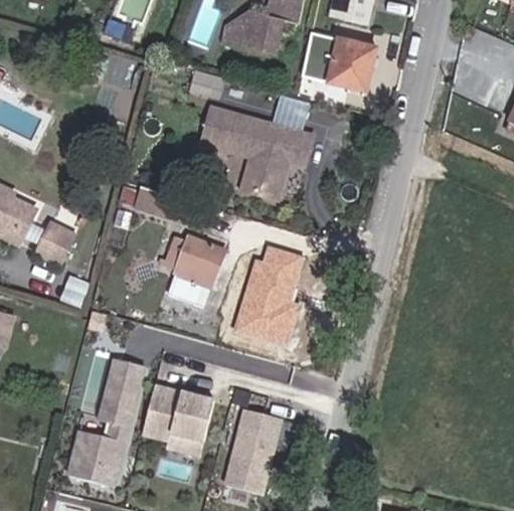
[(275,51),(282,18),(298,21),(302,0),(270,0),(268,13),(250,10),(247,26),(227,22),(223,40),(275,51)]
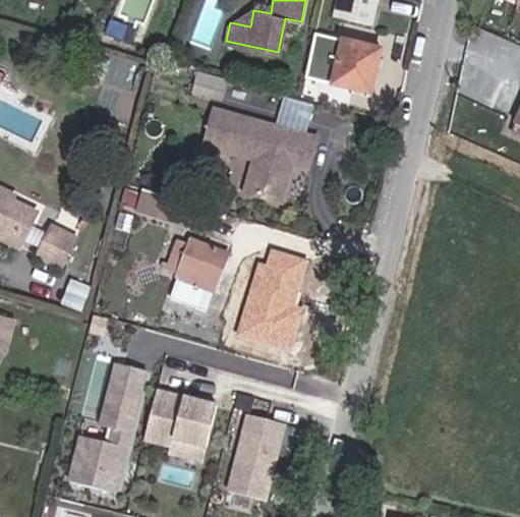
[(339,14),(342,0),(336,0),(333,13),(339,14)]
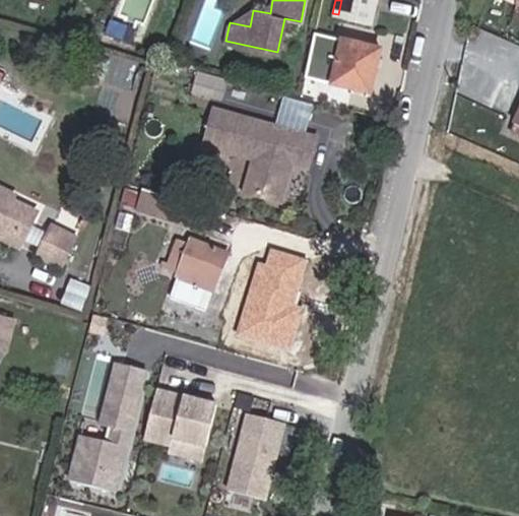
[(370,21),(374,0),(341,0),(338,14),(370,21)]
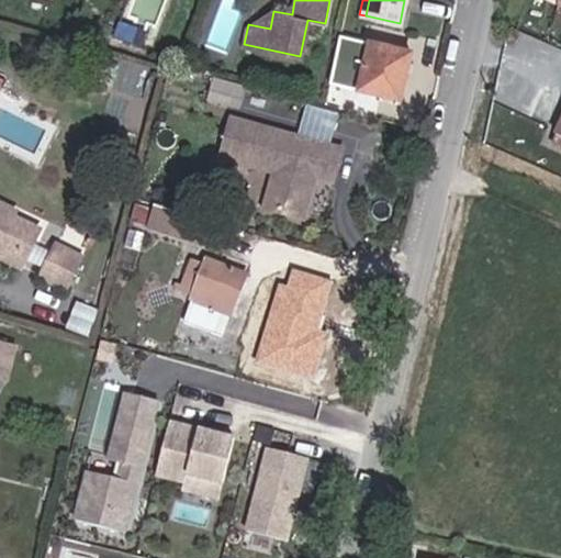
[(270,29),(273,11),(248,24),(270,29)]
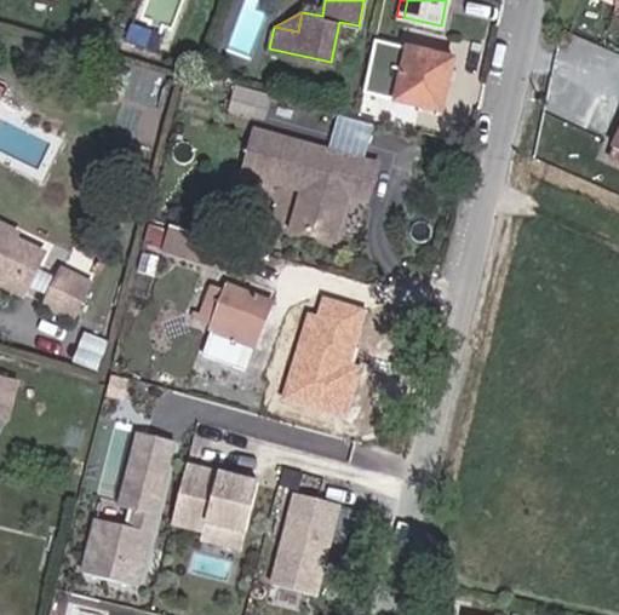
[(439,107),(452,56),(408,45),(396,96),(439,107)]
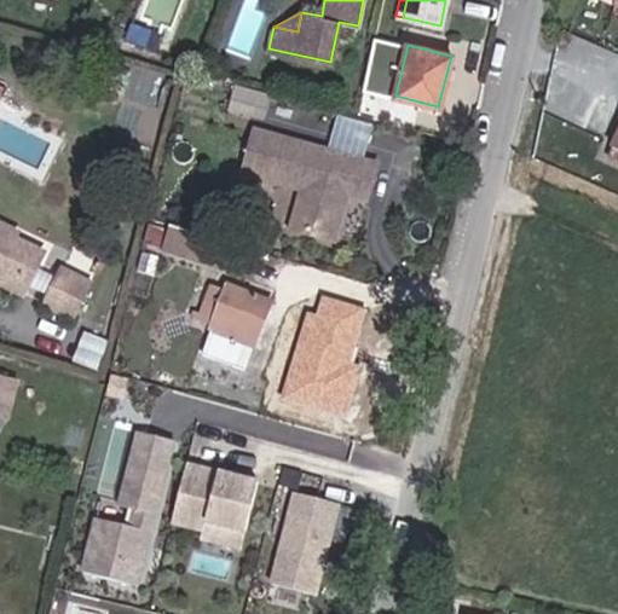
[(237,84),(235,102),(264,105),(265,87),(237,84)]
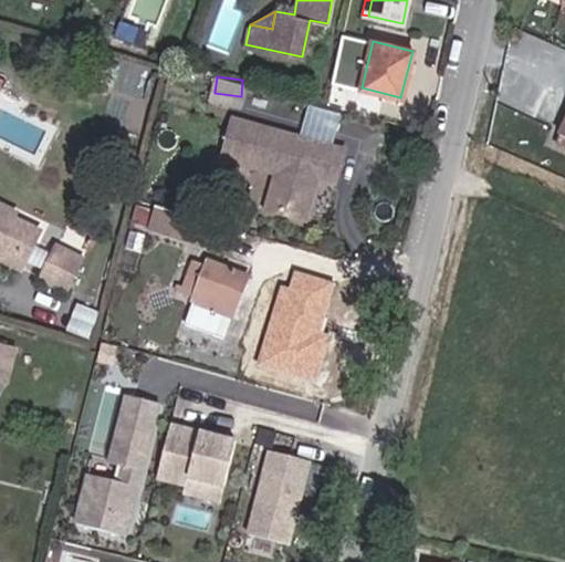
[(344,147),(232,116),(222,155),(276,170),(267,206),(305,217),(314,186),(310,178),(311,172),(317,174),(335,179),(344,147)]
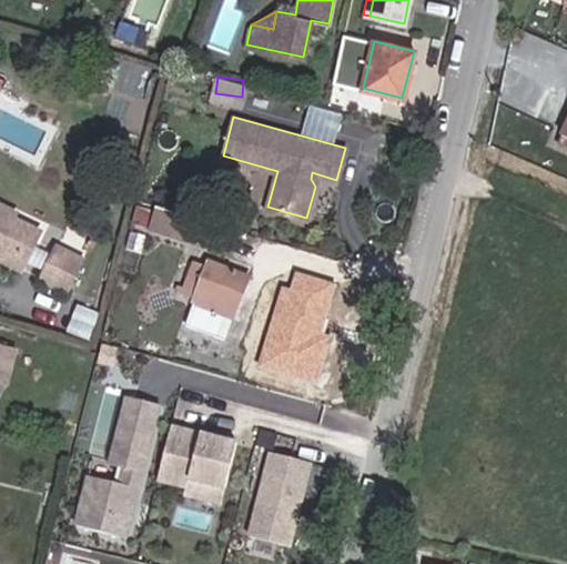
[(566,117),(557,141),(566,144),(566,117)]
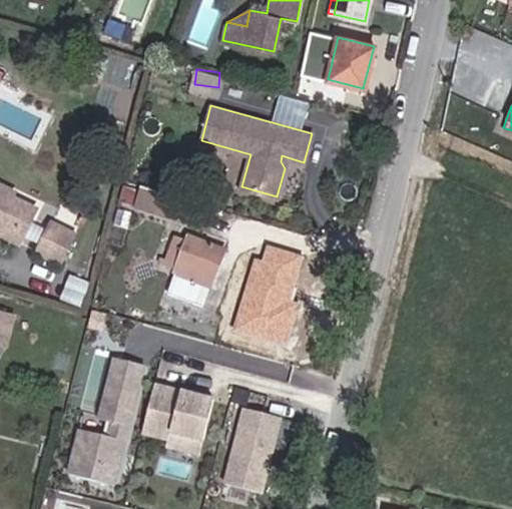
[(29,218),(35,206),(11,195),(13,190),(0,183),(0,230),(19,239),(22,233),(29,218)]
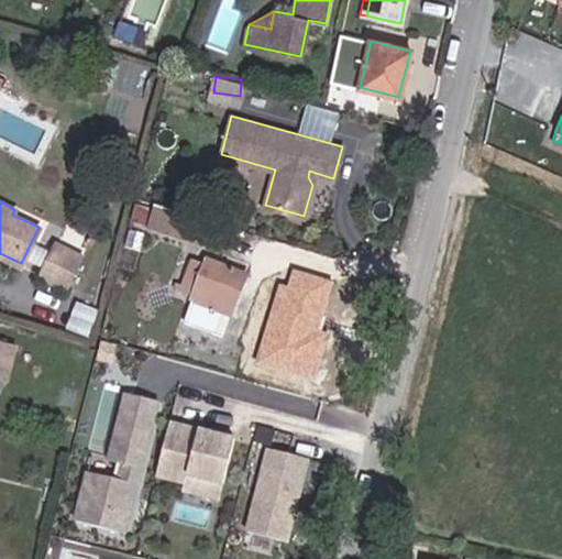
[(197,217),(155,204),(149,225),(191,238),(197,217)]
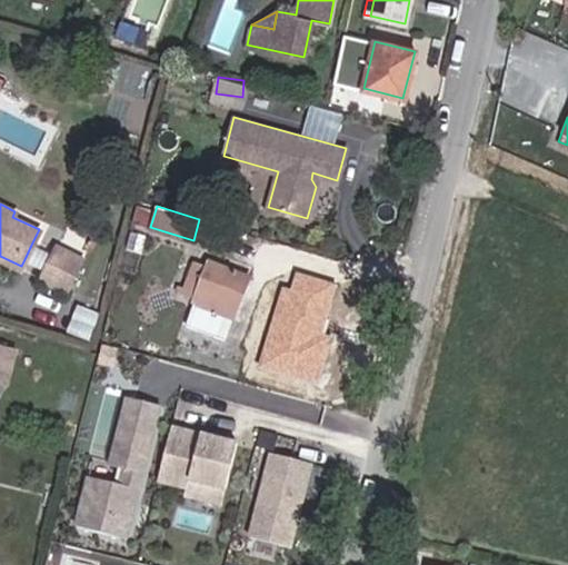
[(199,219),(193,240),(209,245),(216,224),(199,219)]
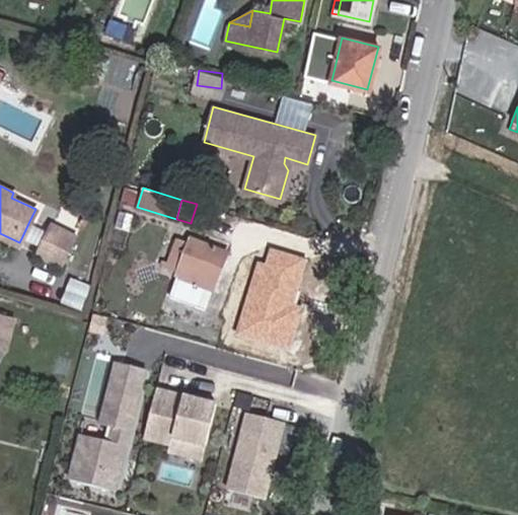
[(41,244),(48,230),(29,221),(22,236),(41,244)]
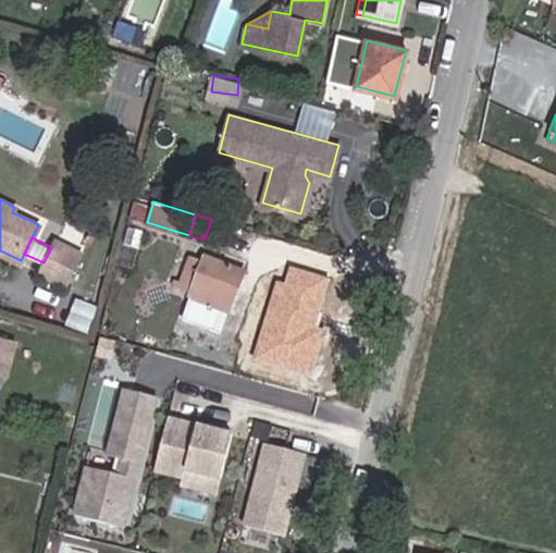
[(64,281),(78,253),(54,241),(51,247),(44,262),(40,269),(64,281)]
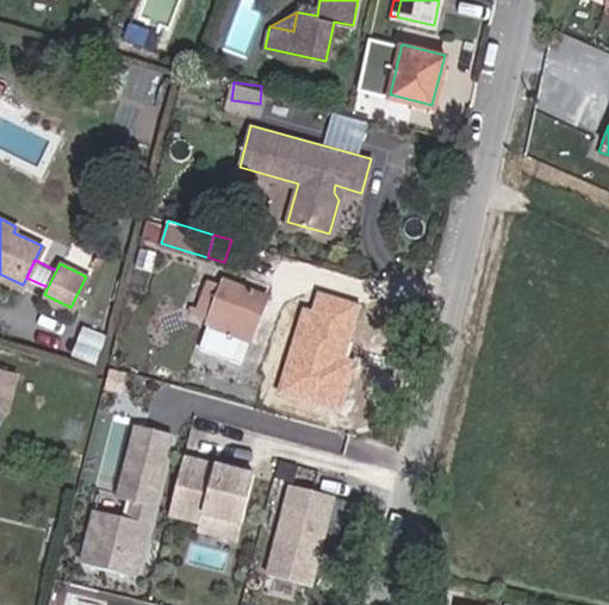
[(249,336),(265,294),(224,278),(223,282),(209,276),(197,306),(191,304),(190,307),(210,316),(207,322),(199,343),(241,359),(249,336)]
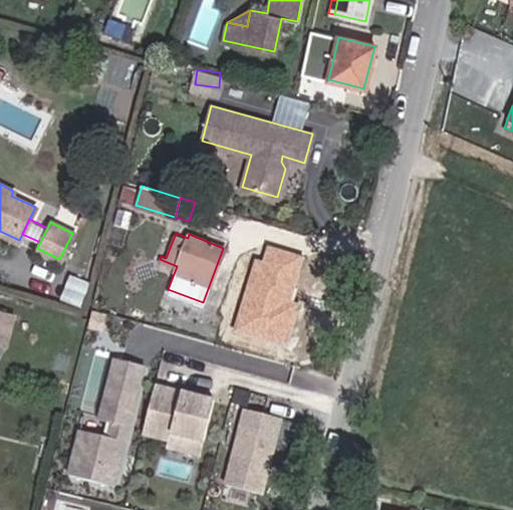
[(288,296),(301,252),(266,241),(261,254),(251,251),(228,327),(287,346),(301,300),(288,296)]
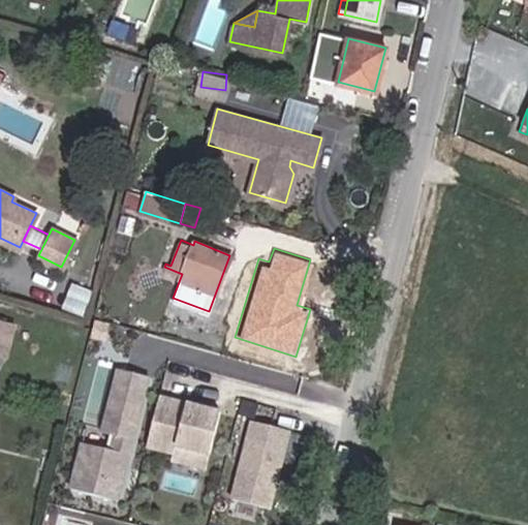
[(82,314),(92,289),(73,281),(62,306),(82,314)]
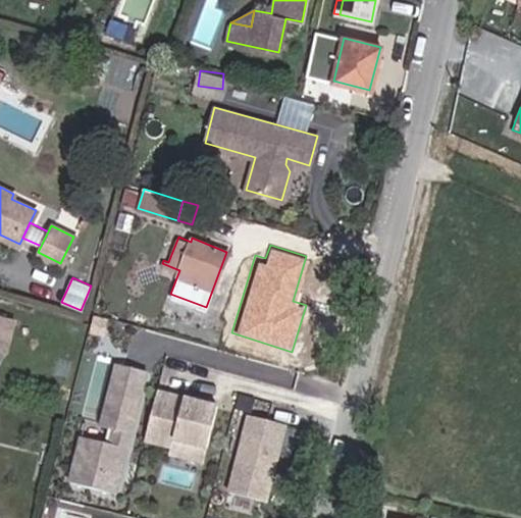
[(0,347),(4,349),(11,318),(0,315),(0,347)]
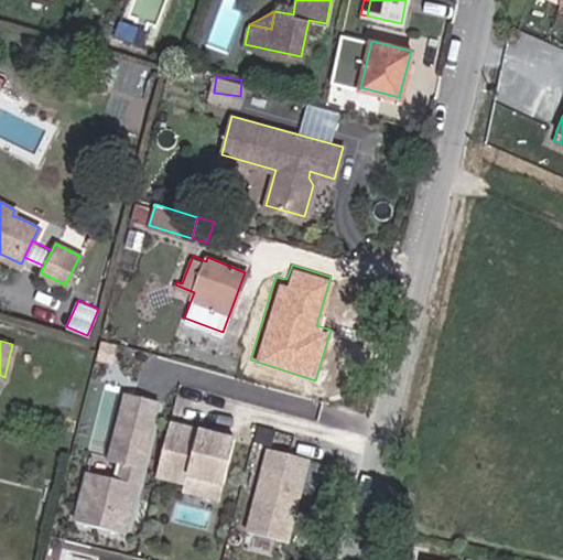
[(157,399),(122,391),(106,455),(91,451),(74,518),(123,530),(157,399)]
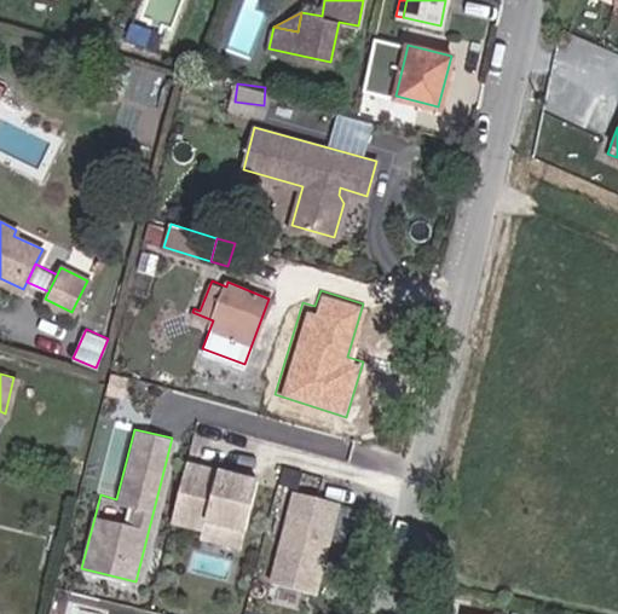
[(261,479),(185,458),(168,522),(200,531),(201,542),(242,552),(261,479)]
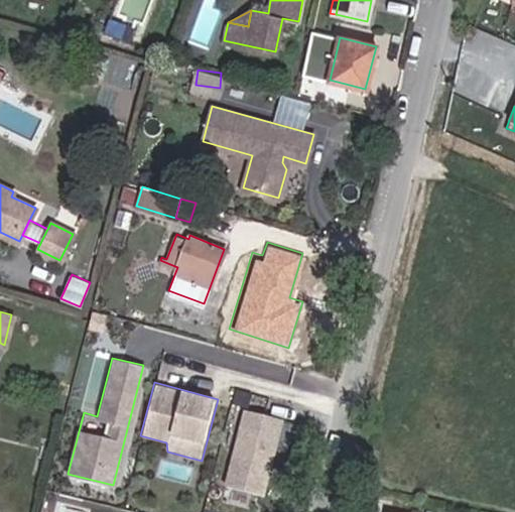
[(283,418),(243,408),(224,485),(264,495),(283,418)]
